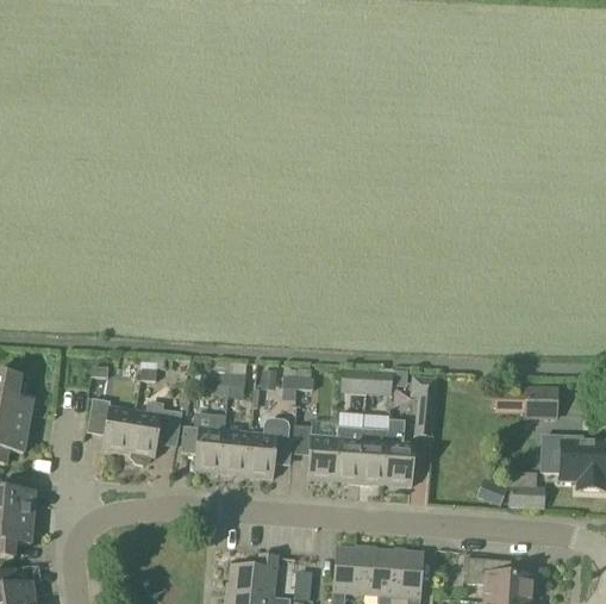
[(216,384),(231,385),(231,373),(232,360),(217,360),(216,384)]
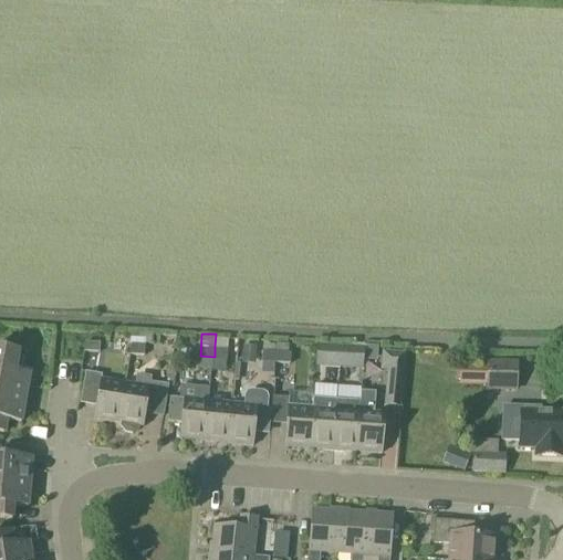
[(216,334),(215,346),(215,357),(228,357),(229,347),(230,335),(216,334)]
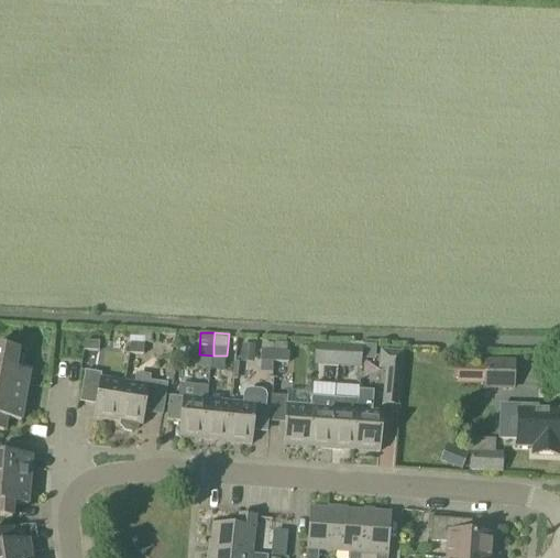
[(86,338),(86,347),(100,348),(101,339),(86,338)]
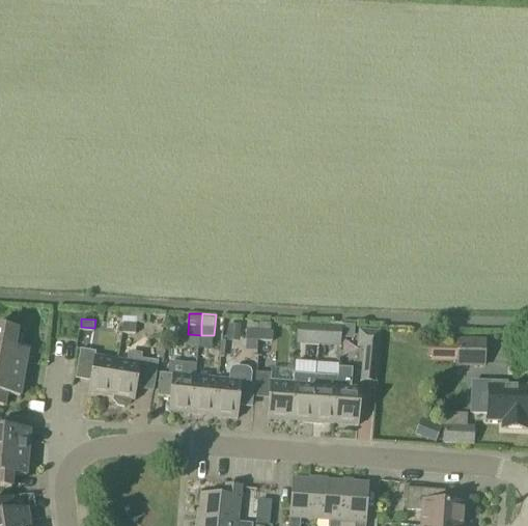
[(137,322),(133,322),(123,321),(123,330),(137,331),(137,322)]
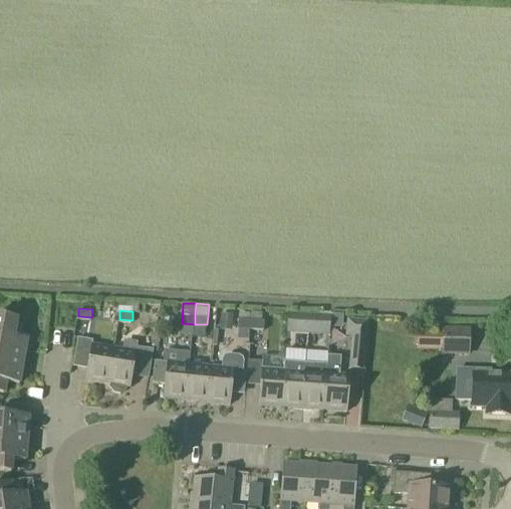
[(287,329),(308,330),(309,311),(288,310),(287,329)]
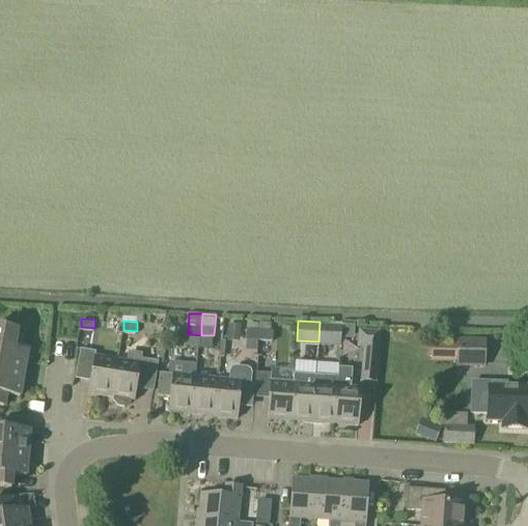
[(320,322),(318,341),(340,342),(340,333),(341,323),(320,322)]
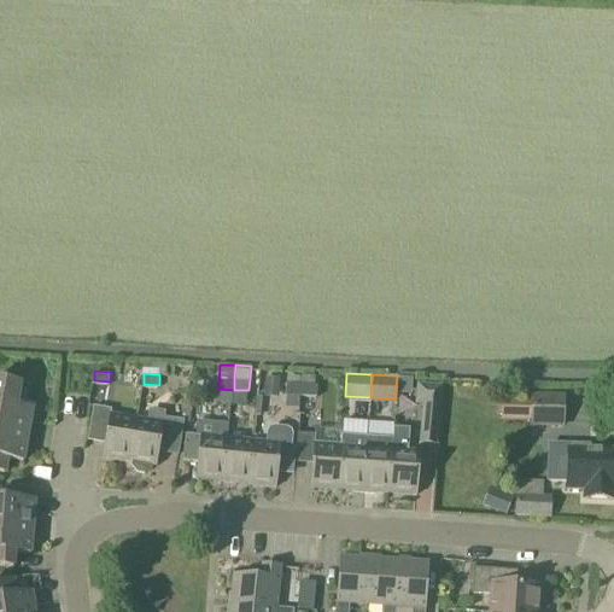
[(438,442),(442,402),(444,380),(419,378),(416,400),(425,401),(421,439),(438,442)]
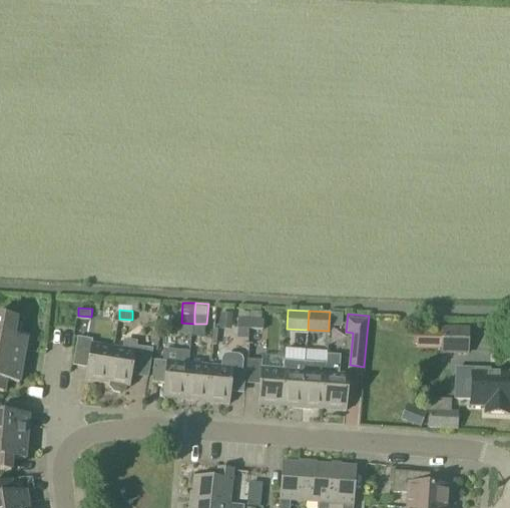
[(0,354),(24,358),(28,336),(13,334),(15,318),(0,315),(0,354)]
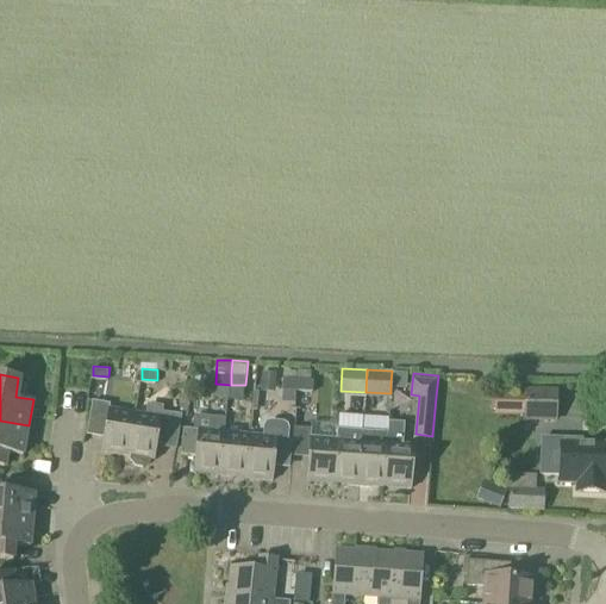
[(283,387),(299,388),(299,378),(285,377),(283,387)]
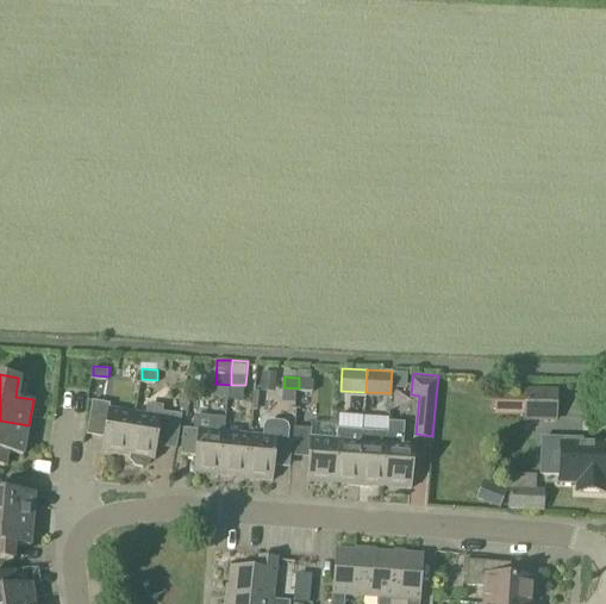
[(314,378),(299,378),(299,388),(313,390),(314,378)]
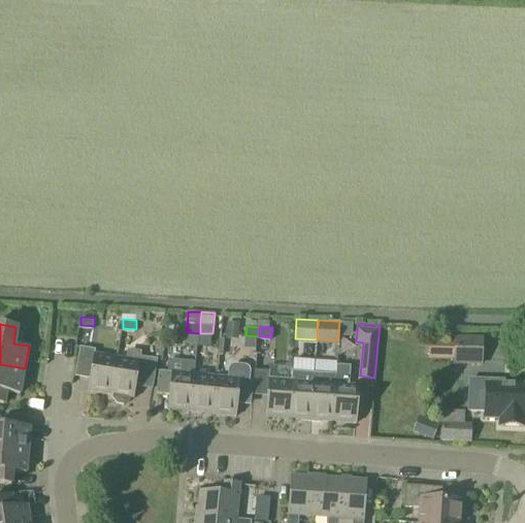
[(454,334),(454,338),(428,337),(428,357),(454,357),(454,363),(482,364),(483,335),(454,334)]
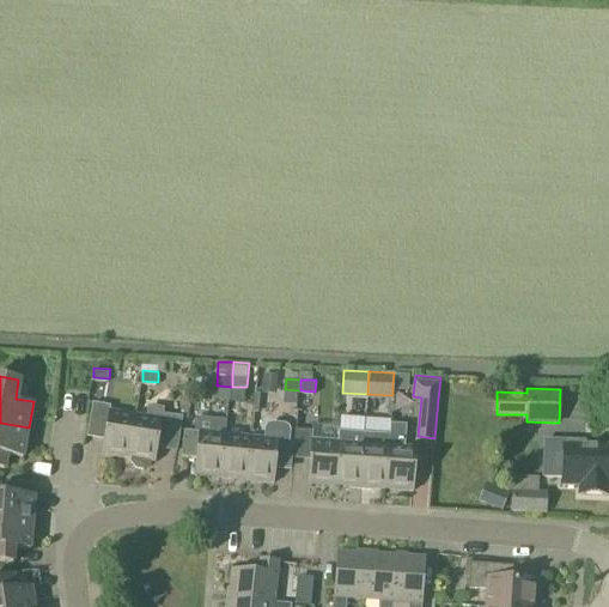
[(147,414),(136,412),(129,455),(133,455),(132,459),(136,465),(145,467),(152,462),(153,459),(156,459),(164,417),(163,417),(164,411),(162,410),(162,405),(150,404),(147,414)]
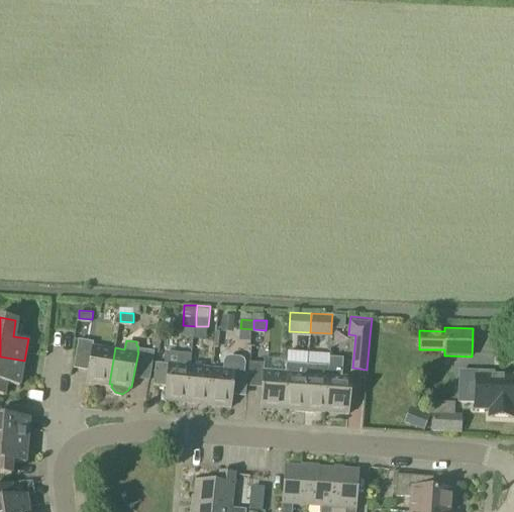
[(87,380),(109,384),(115,347),(94,343),(87,380)]
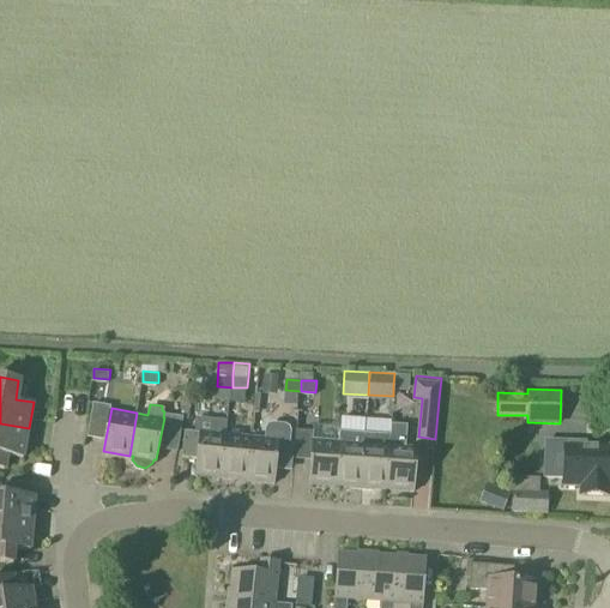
[(215,419),(215,421),(203,420),(197,473),(223,475),(228,432),(227,432),(228,420),(215,419)]
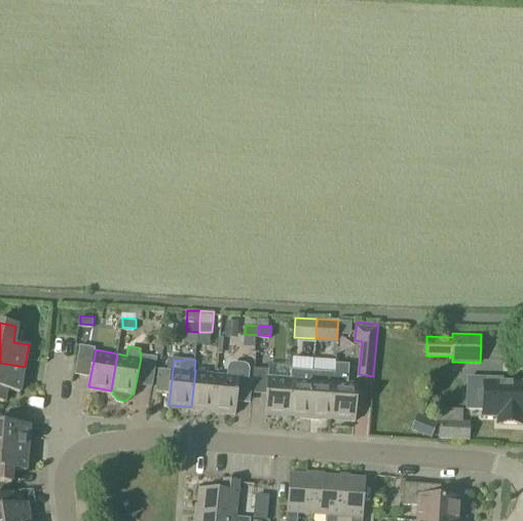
[(228,374),(218,373),(214,410),(236,412),(239,376),(251,377),(251,367),(251,363),(247,361),(236,360),(231,361),(229,365),(228,374)]
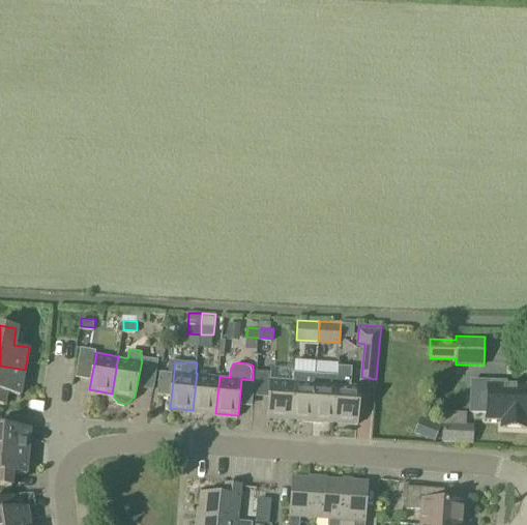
[(340,373),(337,420),(359,421),(361,384),(351,384),(353,365),(340,365),(340,373)]
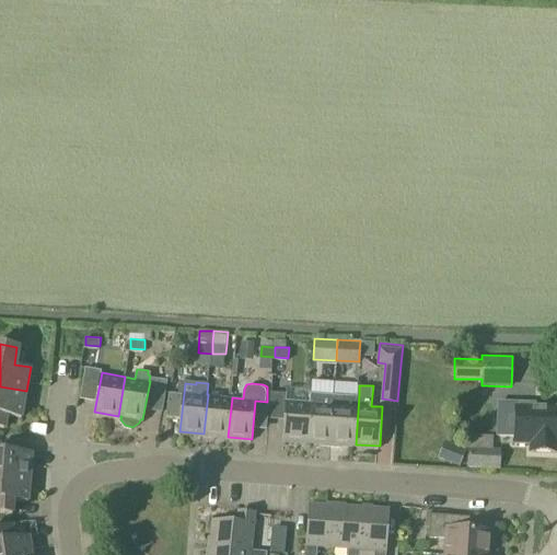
[(0,424),(6,426),(8,413),(22,415),(26,391),(0,386),(0,424)]
